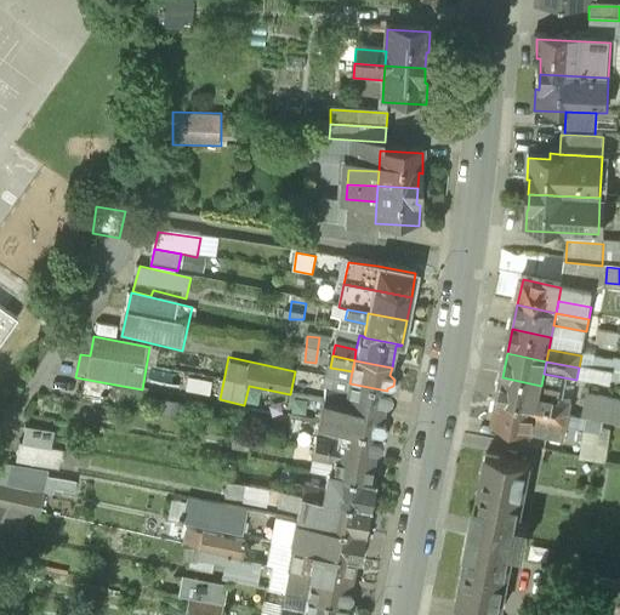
[(541,386),(502,377),(498,402),(536,410),(539,398),(541,386)]
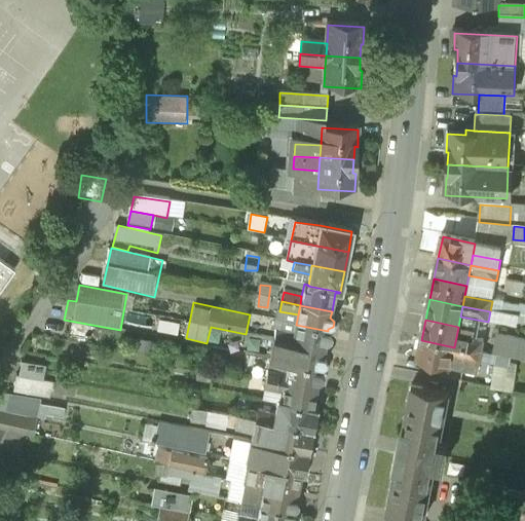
[(328,331),(296,325),(293,336),(275,333),(273,341),(324,350),(325,344),(330,342),(331,337),(327,333),(328,331)]
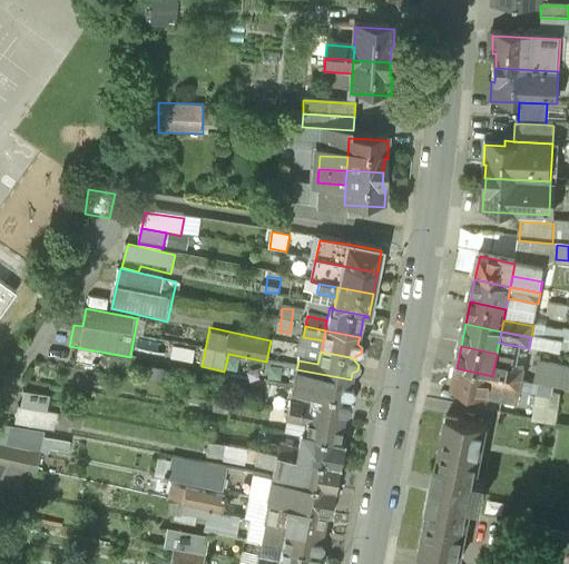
[(540,396),(535,422),(551,425),(558,393),(568,395),(568,367),(537,360),(530,394),(540,396)]
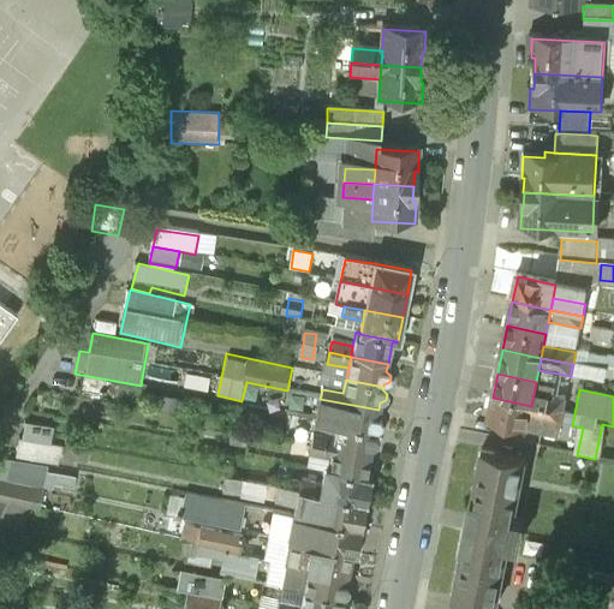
[(566,401),(534,394),(531,406),(564,413),(566,401)]
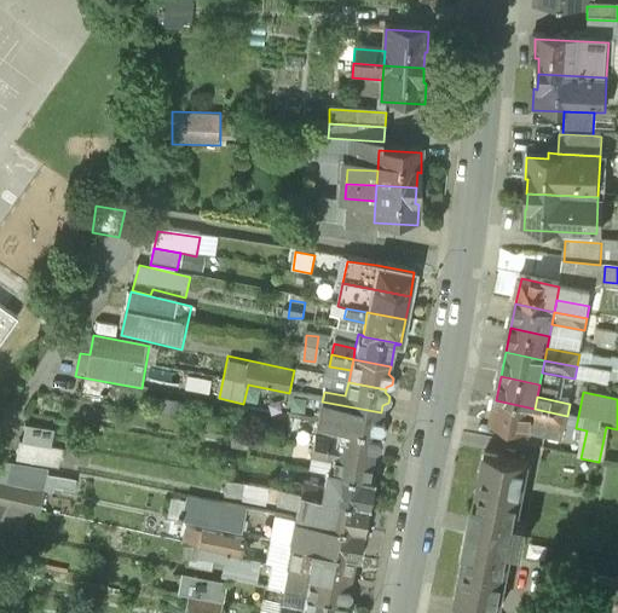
[(535,409),(496,400),(491,426),(530,434),(532,421),(535,409)]
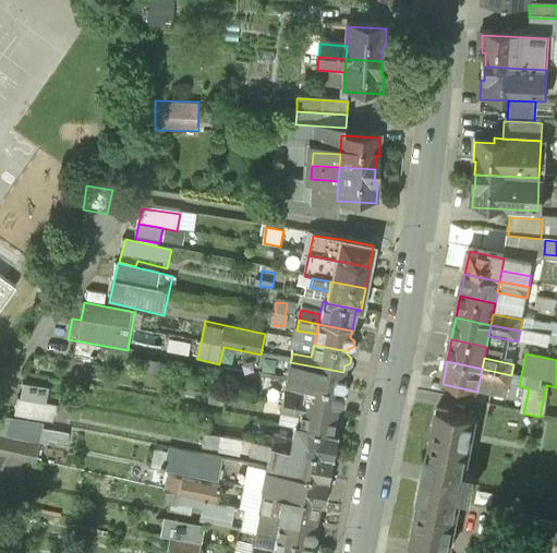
[(343,372),(290,362),(287,383),(305,387),(339,394),(340,392),(344,388),(346,384),(342,380),(343,372)]
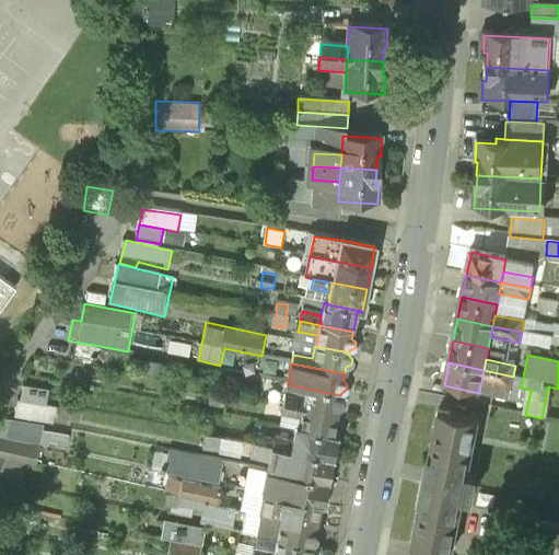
[(513,377),(484,370),(481,381),(511,388),(513,377)]
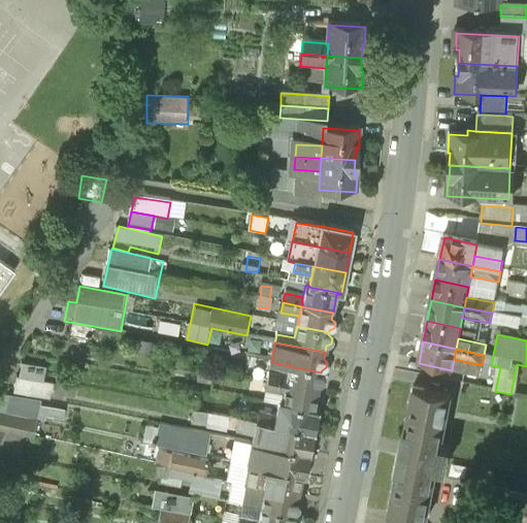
[(72,387),(45,384),(47,367),(20,364),(15,396),(70,401),(72,387)]
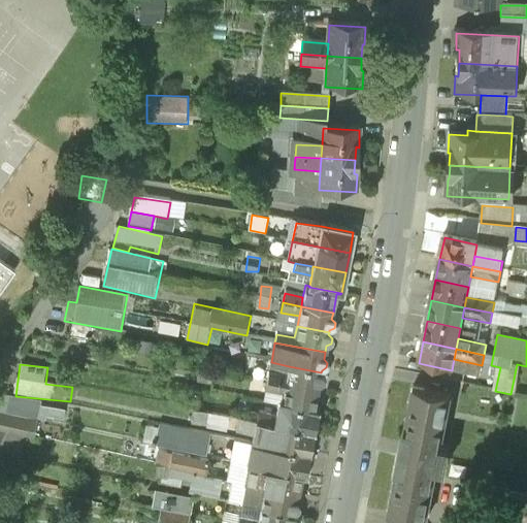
[(321,372),(289,366),(287,376),(285,386),(317,392),(319,386),(323,383),(324,379),(321,374),(321,372)]
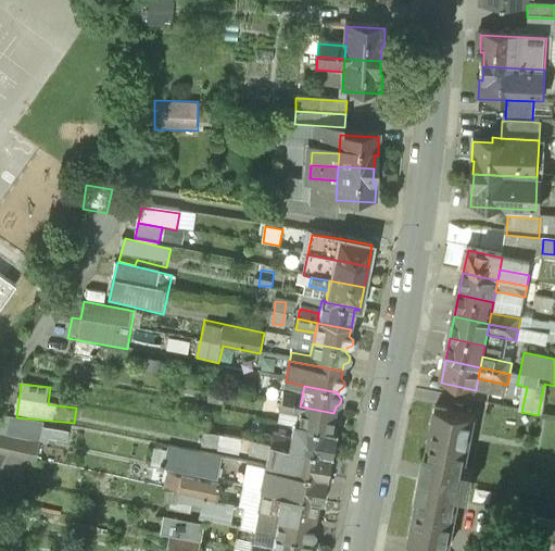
[(302,396),(282,392),(281,402),(300,407),(302,396)]
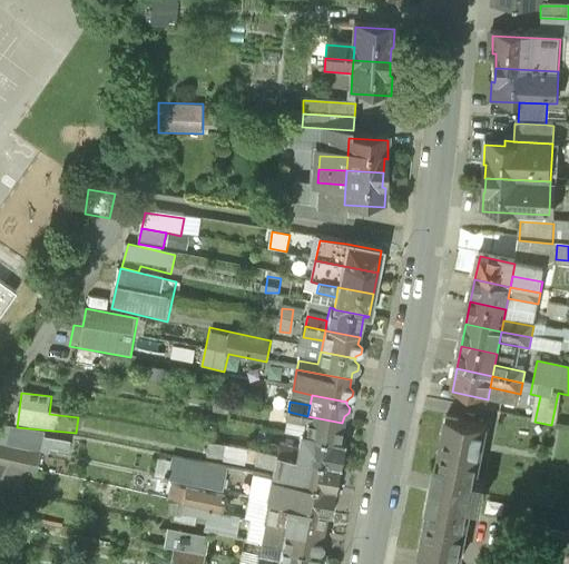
[(307,416),(288,412),(286,423),(305,426),(307,416)]
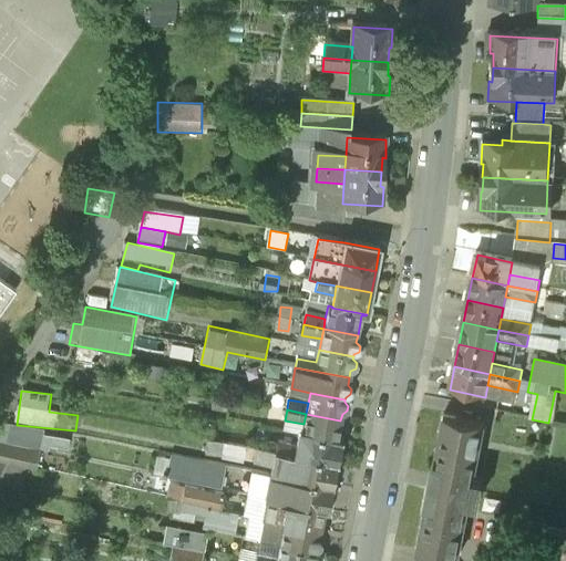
[(340,421),(306,414),(304,424),(301,433),(301,435),(337,442),(337,439),(340,421)]
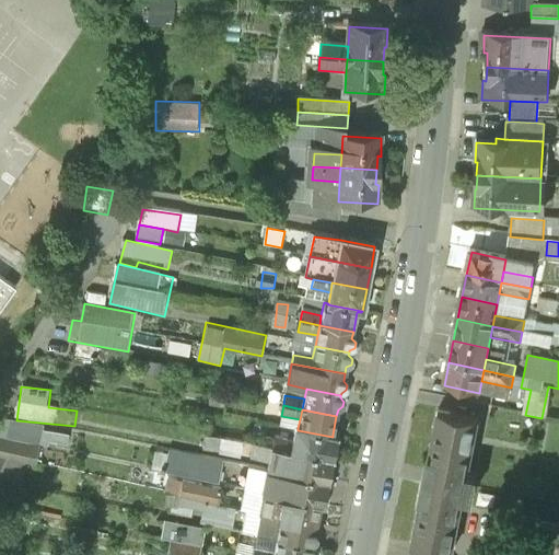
[(479,420),(439,413),(412,548),(441,554),(453,554),(464,499),(473,500),(477,478),(468,477),(479,420)]
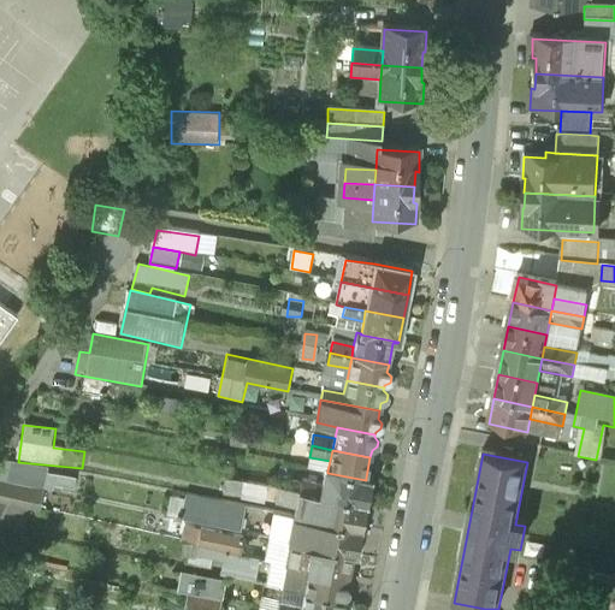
[(0,526),(25,531),(28,510),(42,513),(47,487),(75,492),(77,479),(48,474),(49,467),(0,459),(0,526)]
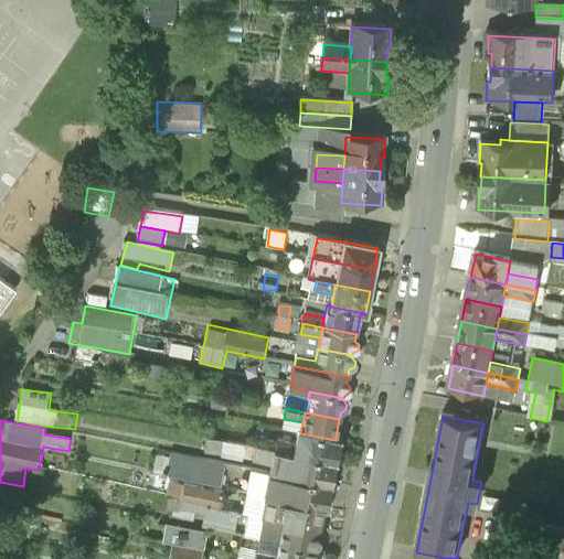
[(336,440),(300,433),(300,431),(298,430),(295,445),(294,455),(336,463),(340,439),(336,438),(336,440)]
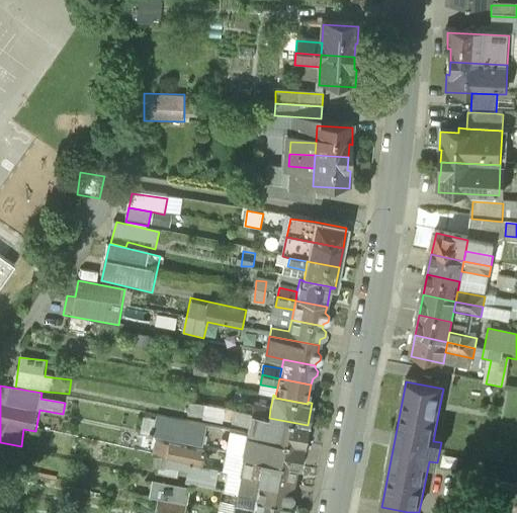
[(270,409),(253,406),(252,414),(269,418),(270,409)]
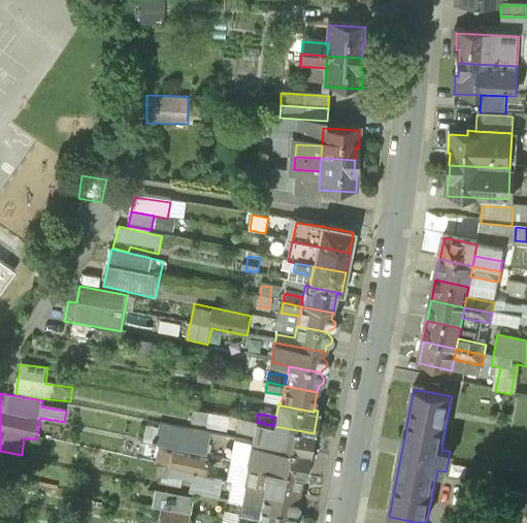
[(257,422),(256,422),(238,419),(236,432),(257,436),(255,445),(308,455),(314,433),(274,426),(257,422)]
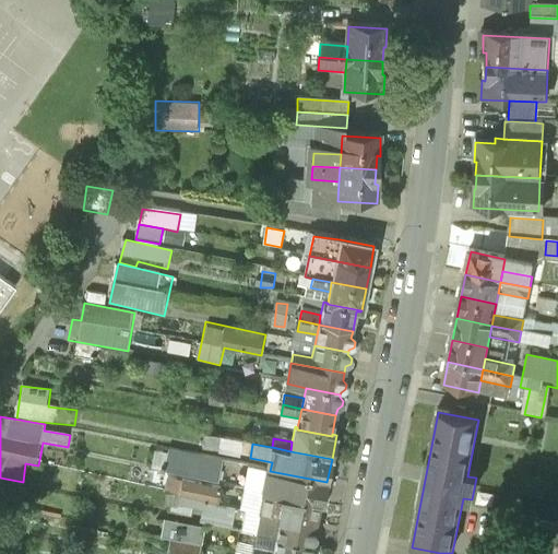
[(220,474),(197,469),(194,480),(217,484),(220,474)]
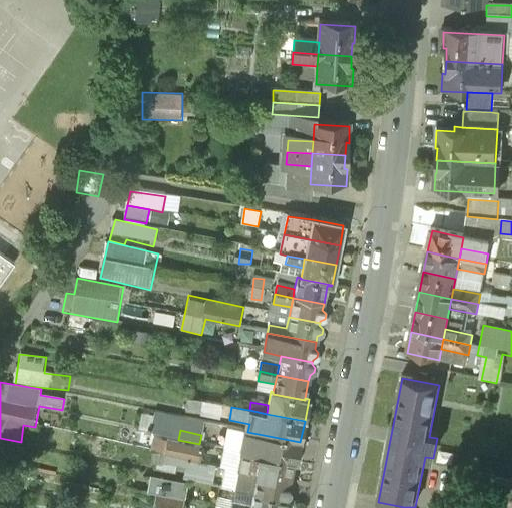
[(247,432),(244,432),(241,452),(243,453),(293,462),(296,463),(300,442),(247,432)]
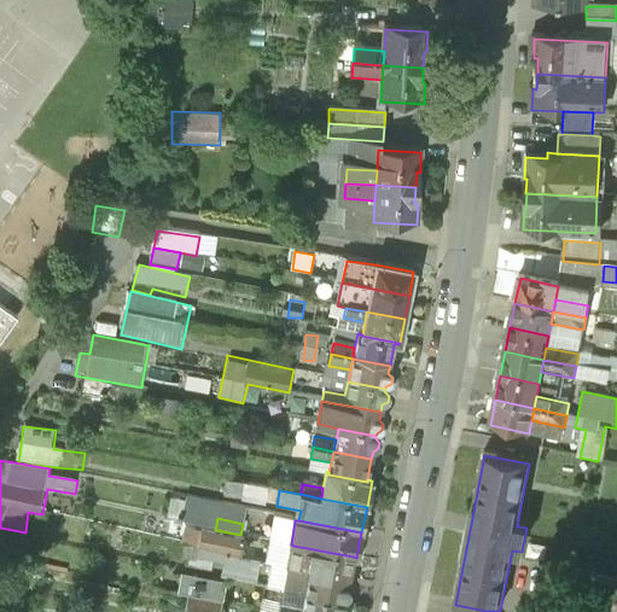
[(353,557),(294,546),(289,569),(348,581),(353,557)]
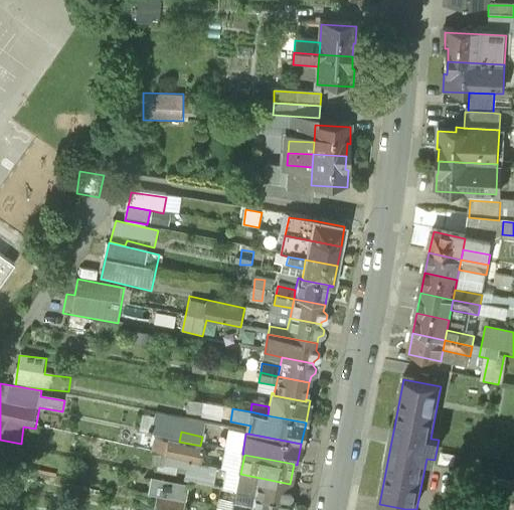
[(290,484),(240,474),(238,483),(257,486),(254,497),(286,503),(287,501),(292,499),(292,494),(289,490),(290,484)]
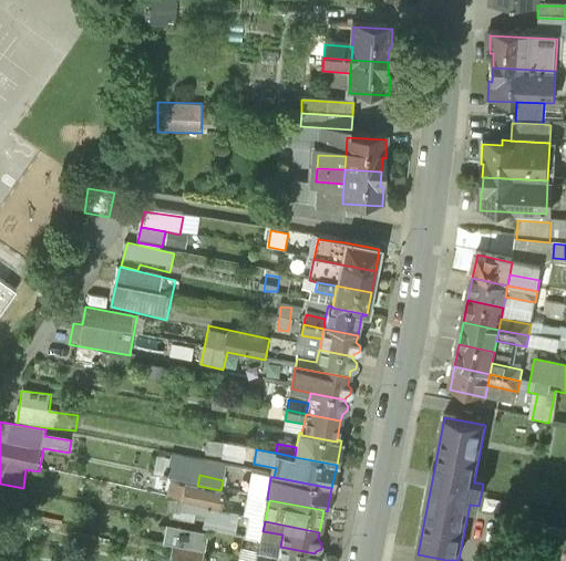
[(162,556),(196,560),(205,560),(209,532),(165,527),(162,556)]
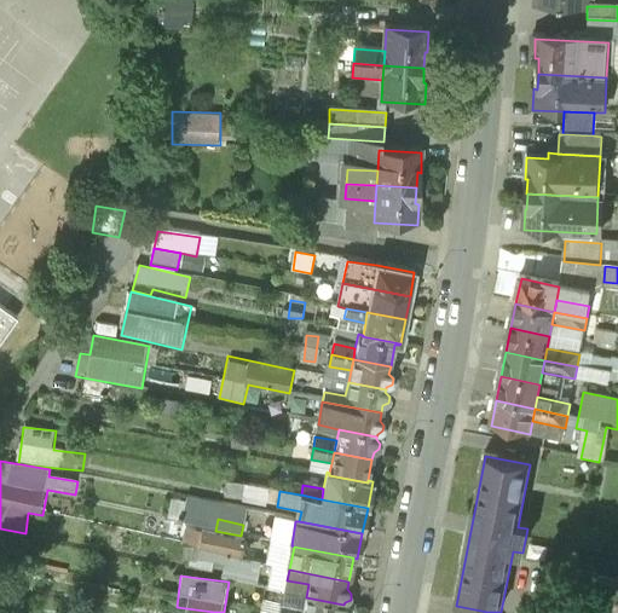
[(344,605),(306,597),(304,609),(302,612),(348,612),(344,607),(344,605)]
